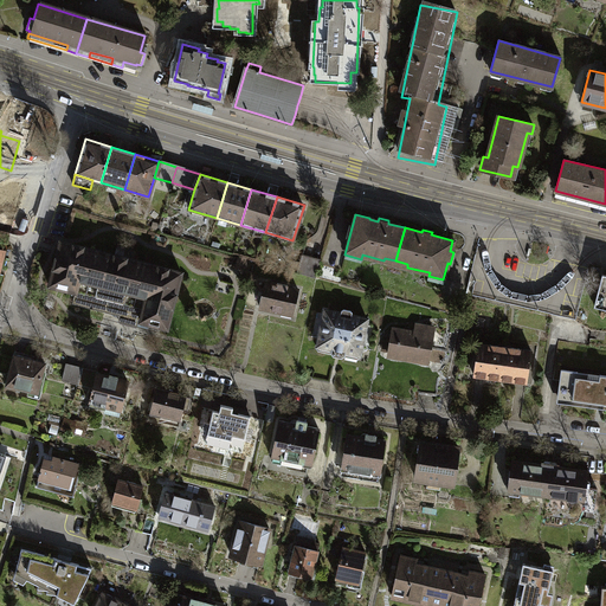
[(60,243),(50,287),(75,292),(71,305),(118,316),(116,323),(149,331),(150,324),(167,328),(181,272),(60,243)]
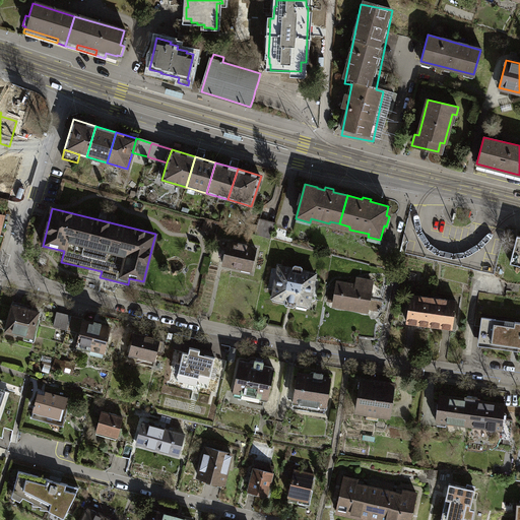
[(211,221),(205,219),(202,231),(207,232),(211,221)]
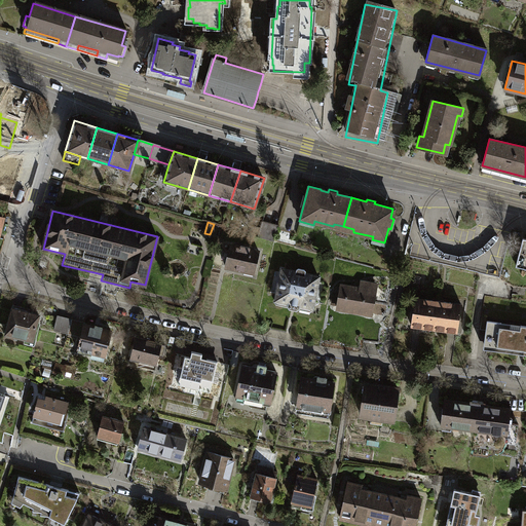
[(278,226),(262,222),(258,236),(274,241),(278,226)]
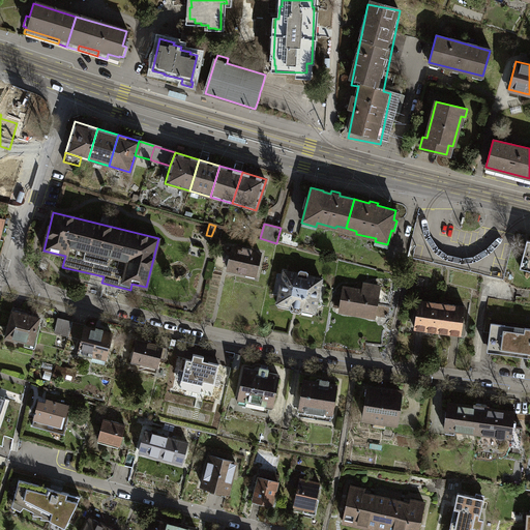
[(520,267),(529,269),(529,241),(526,240),(520,267)]
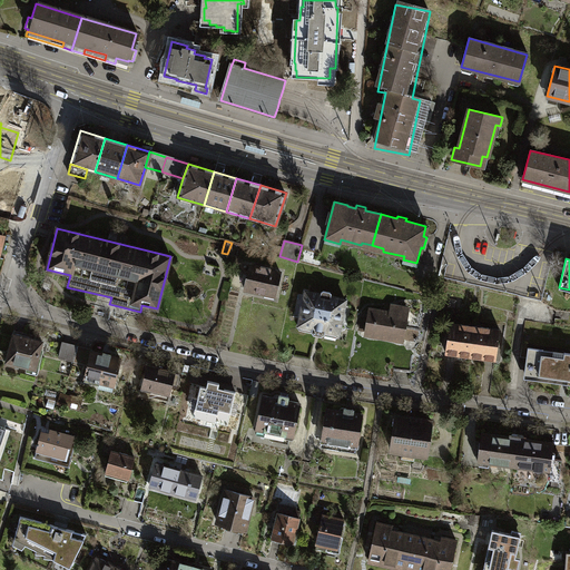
[(259,268),(248,265),(247,271),(244,269),(242,277),(246,278),(244,288),(265,294),(265,291),(276,293),(281,273),(269,271),(271,268),(261,266),(259,268)]
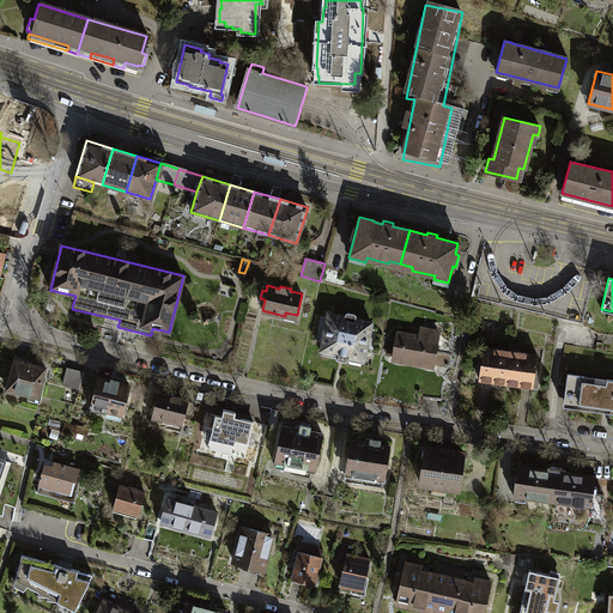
[(345,316),(328,313),(320,350),(337,353),(337,356),(338,358),(345,359),(347,358),(347,356),(363,359),(371,321),(356,317),(356,316),(353,314),(349,311),(345,314),(345,316)]
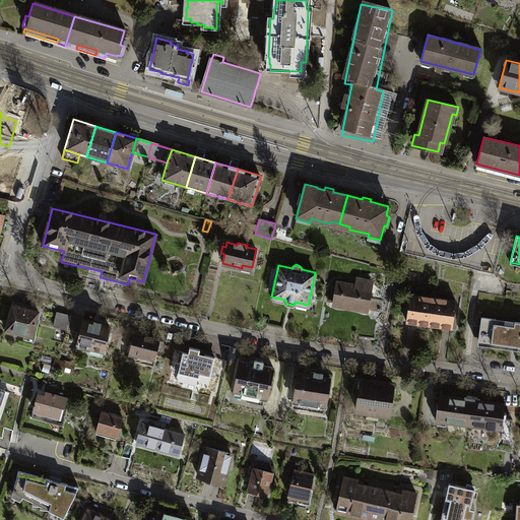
[(354,285),(337,282),(333,305),(367,310),(368,308),(377,310),(379,311),(381,309),(381,308),(381,301),(369,299),(372,282),(356,279),(354,285)]
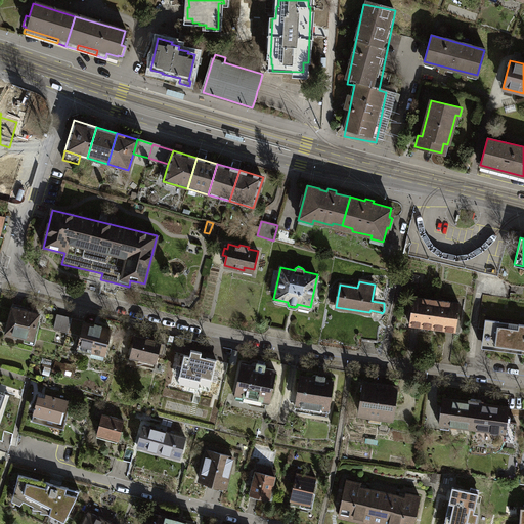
[(436,300),(412,297),(409,324),(418,325),(419,321),(433,323),(436,300)]
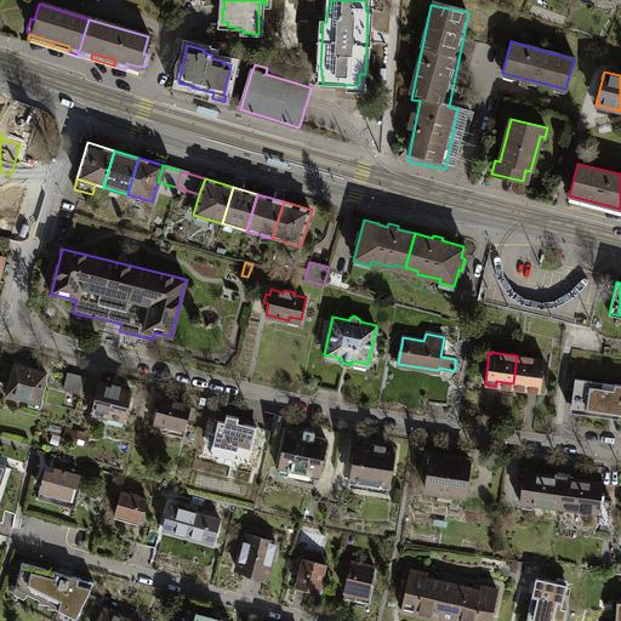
[(543,359),(517,355),(513,383),(529,386),(529,392),(539,393),(543,359)]
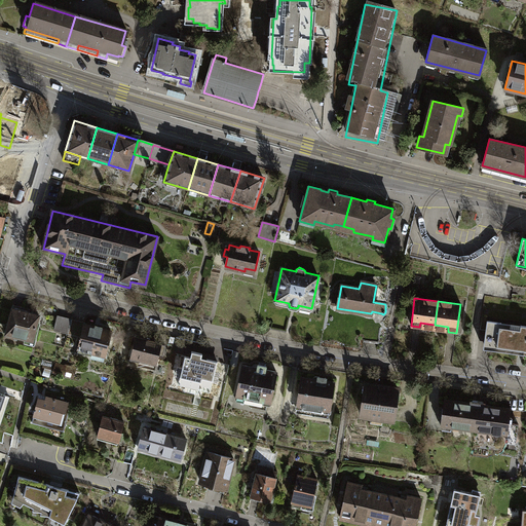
[(13,304),(5,334),(32,340),(39,314),(21,310),(21,306),(13,304)]
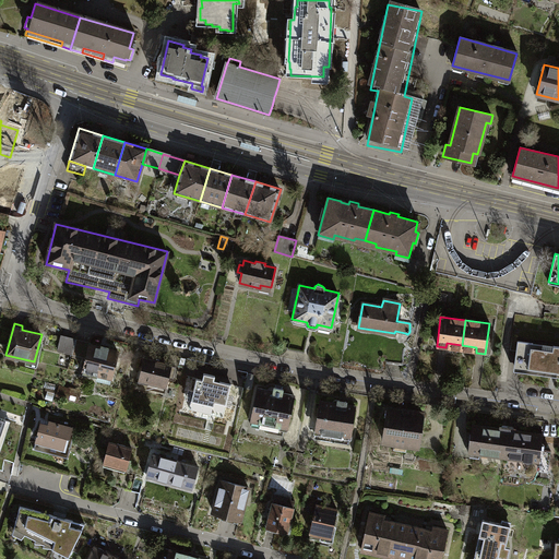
[(57,349),(72,354),(75,340),(61,335),(57,349)]
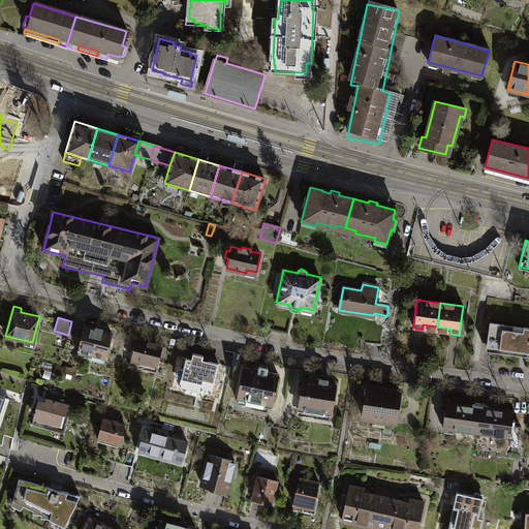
[(85,324),(71,321),(68,335),(82,338),(85,325),(85,324)]
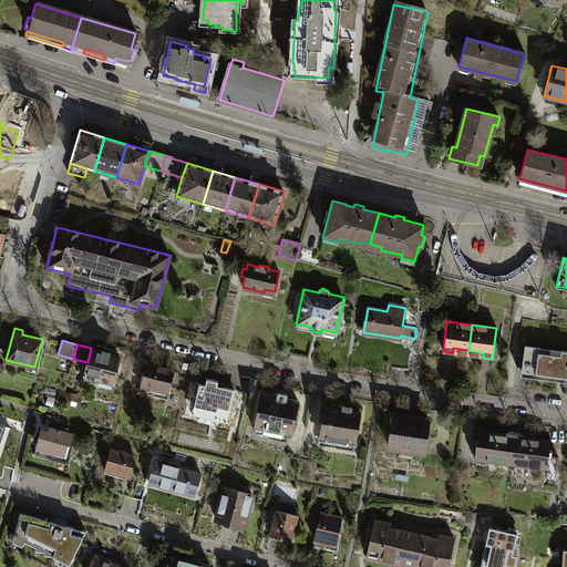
[(566,350),(560,350),(560,354),(540,351),(540,348),(525,346),(521,375),(566,382),(566,350)]
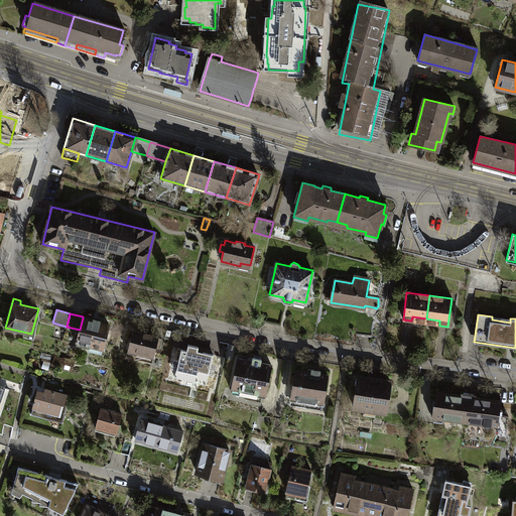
[(92,320),(83,317),(80,330),(76,344),(90,348),(91,345),(103,348),(109,325),(102,323),(102,320),(93,318),(92,320)]
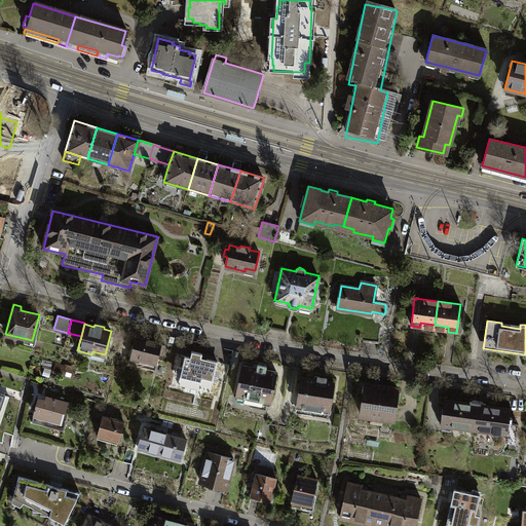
[(136,337),(130,357),(155,363),(158,353),(162,354),(165,345),(136,337)]
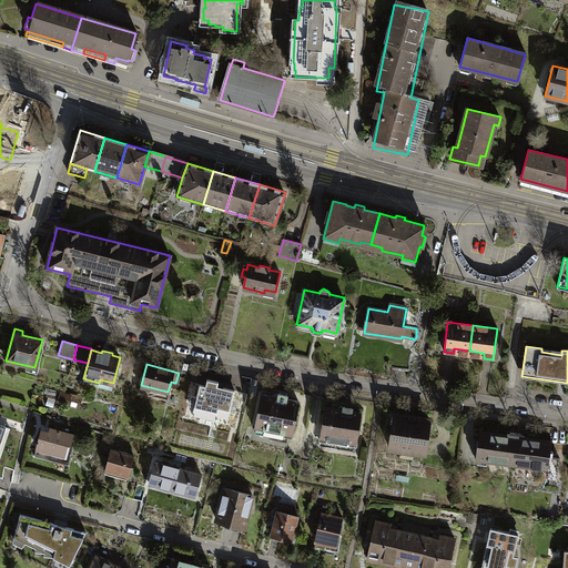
[(192,415),(227,423),(235,389),(217,386),(219,382),(208,378),(206,385),(200,383),(192,415)]
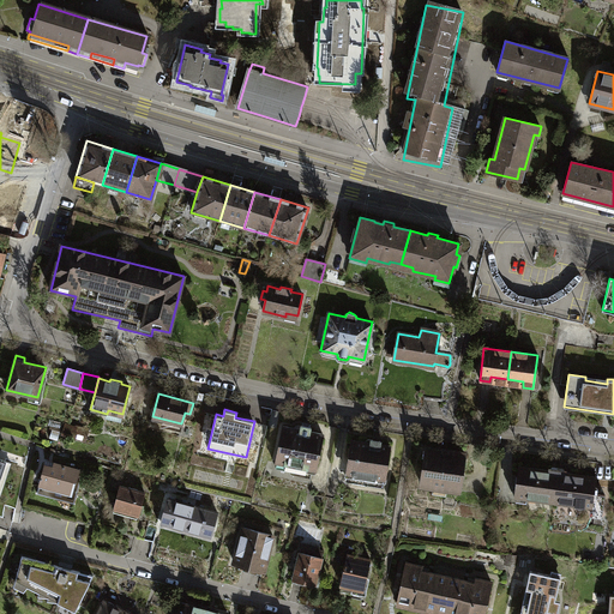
[(74,427),(64,423),(61,434),(72,437),(74,427)]
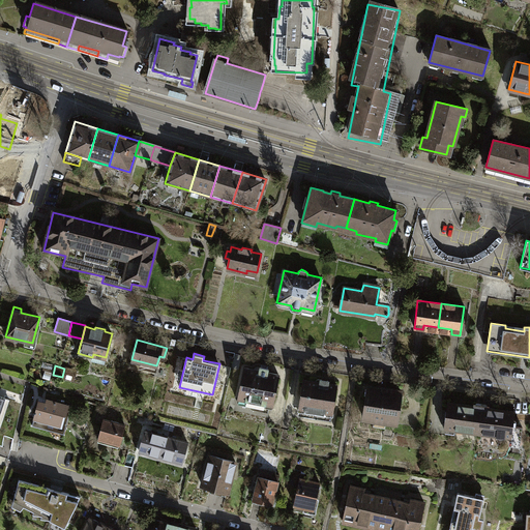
[(260,367),(259,371),(244,367),(238,402),(254,405),(253,410),(267,412),(269,405),(272,406),(277,375),(267,373),(268,369),(260,367)]
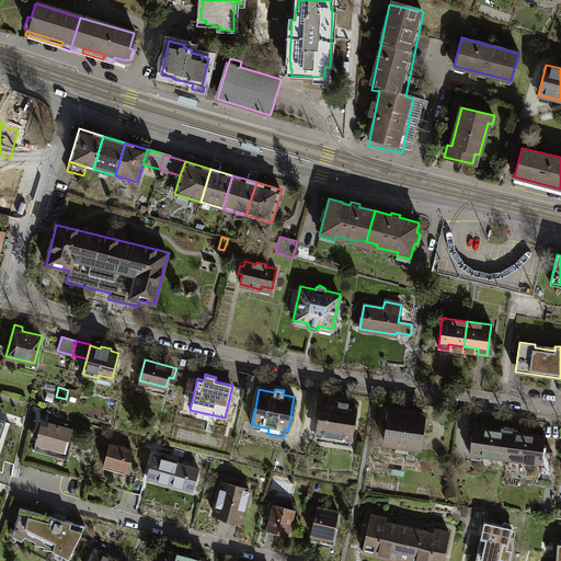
[(339,404),(321,402),(318,432),(319,432),(318,441),(336,443),(338,434),(352,435),(356,407),(347,405),(348,402),(340,401),(339,404)]
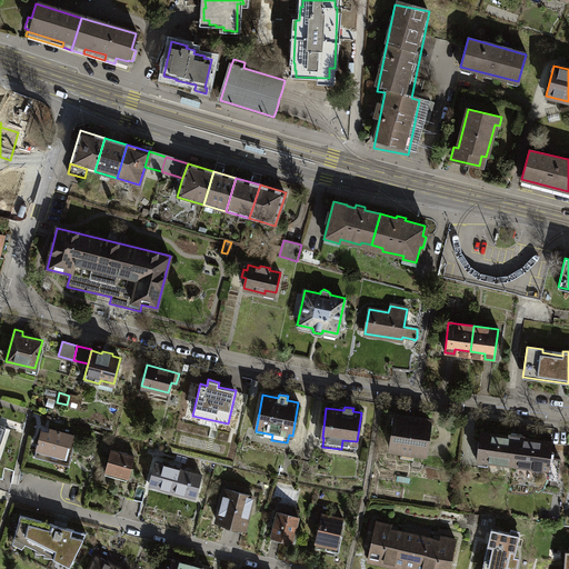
[(395,415),(390,448),(427,452),(431,419),(395,415)]
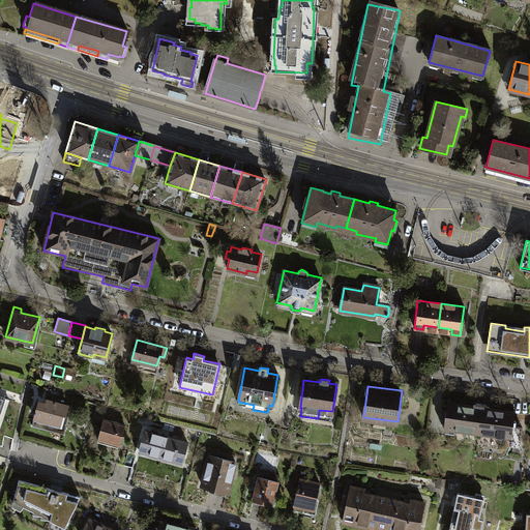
[(38,402),(34,417),(60,424),(62,415),(64,416),(67,406),(47,400),(46,404),(38,402)]
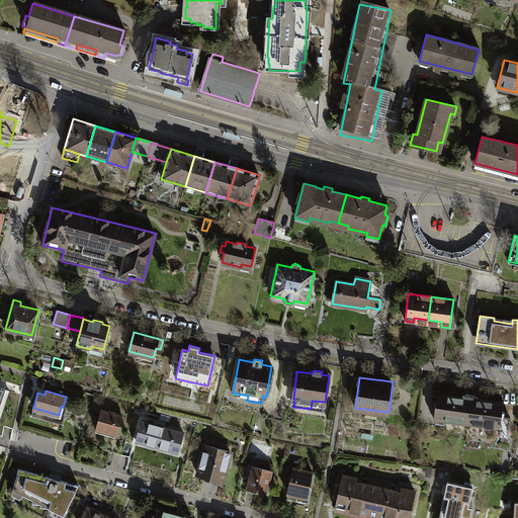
[(462,397),(438,393),(435,418),(467,422),(470,396),(462,395),(462,397)]
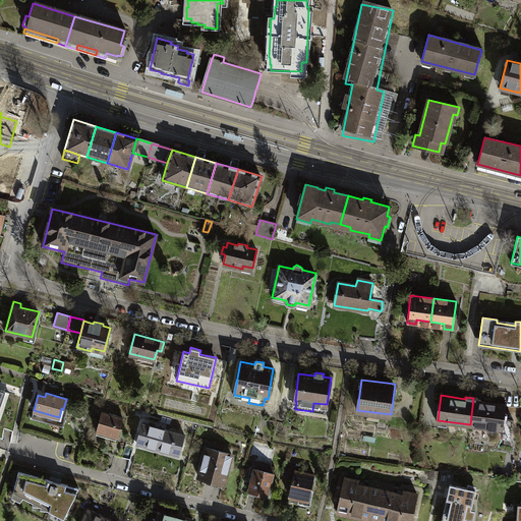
[(480,399),(473,398),(470,424),(503,429),(502,433),(511,435),(513,419),(504,418),(506,404),(480,401),(480,399)]
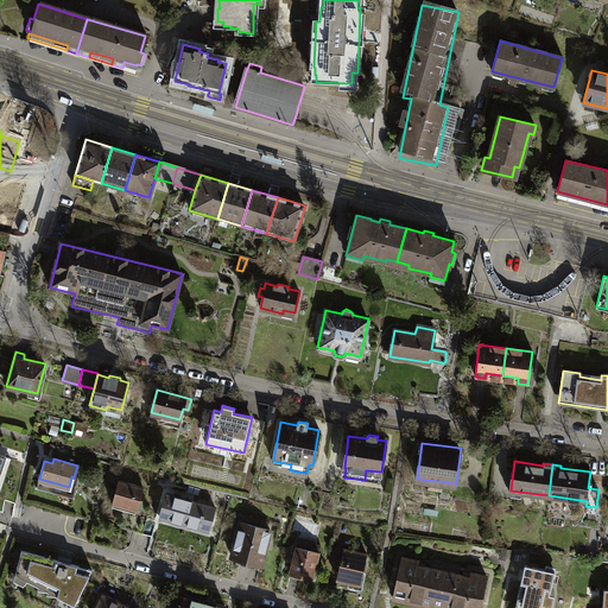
[(118,480),(112,504),(137,511),(143,487),(118,480)]
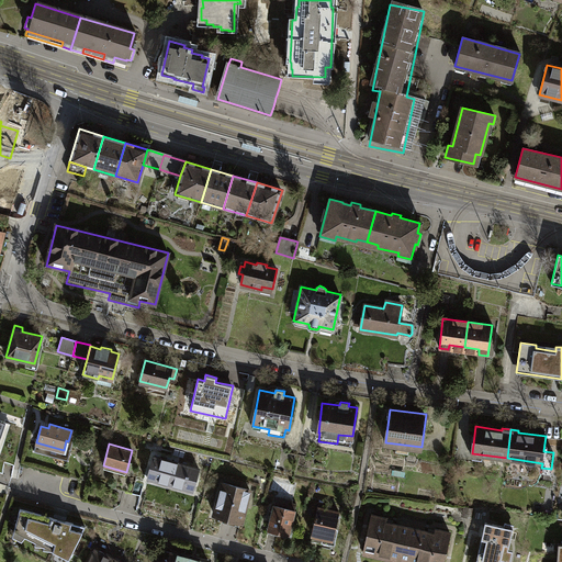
[(148,478),(170,483),(176,463),(154,457),(148,478)]
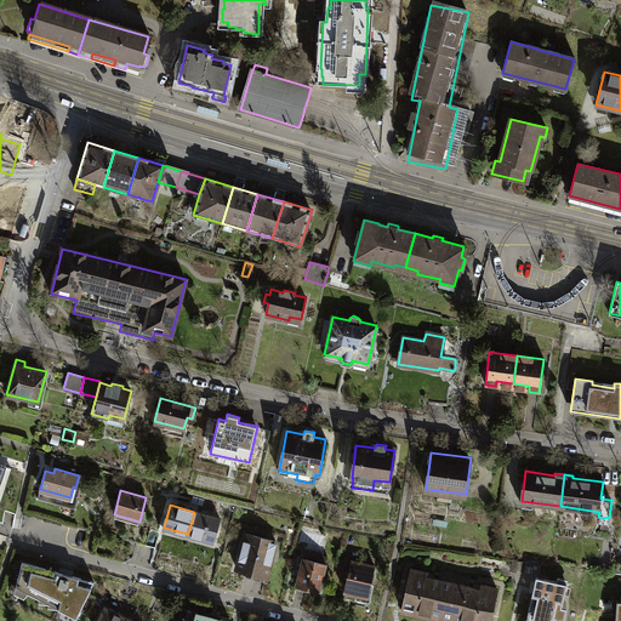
[(218,519),(194,512),(188,534),(212,541),(218,519)]
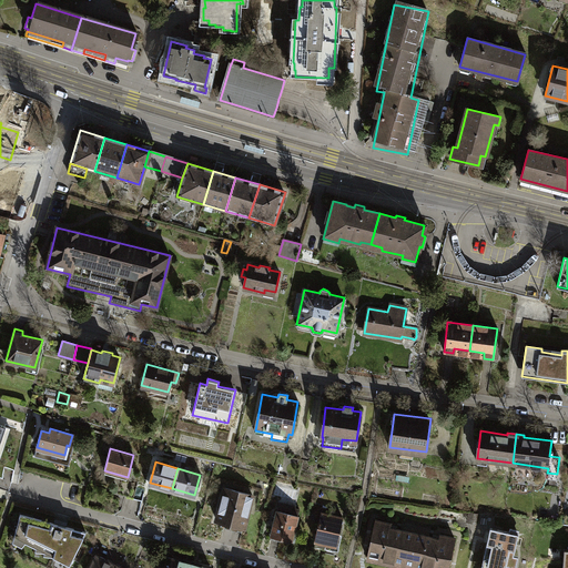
[(123,496),(133,498),(138,480),(131,479),(128,480),(123,496)]
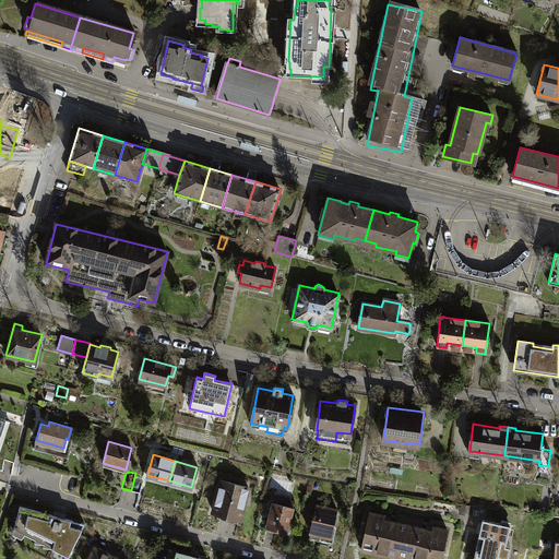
[(141,474),(135,473),(131,490),(139,492),(143,477),(141,474)]
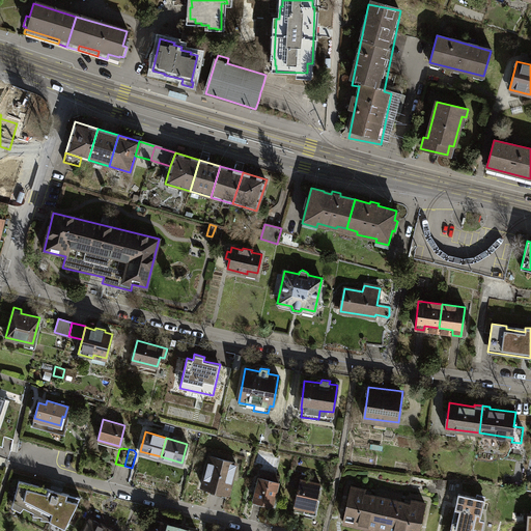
[(211,456),(202,486),(227,493),(235,463),(211,456)]
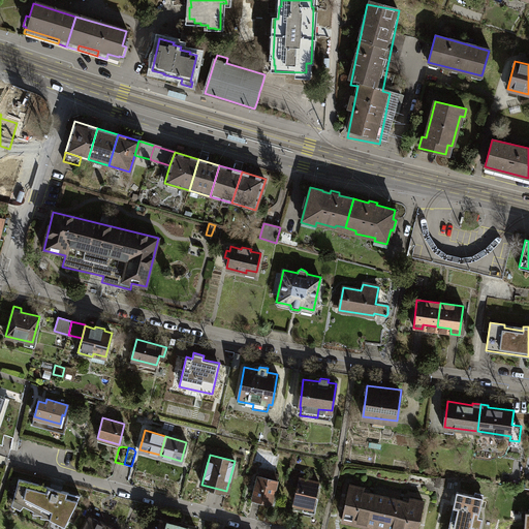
[(277,480),(258,474),(251,497),(274,504),(278,489),(275,488),(277,480)]
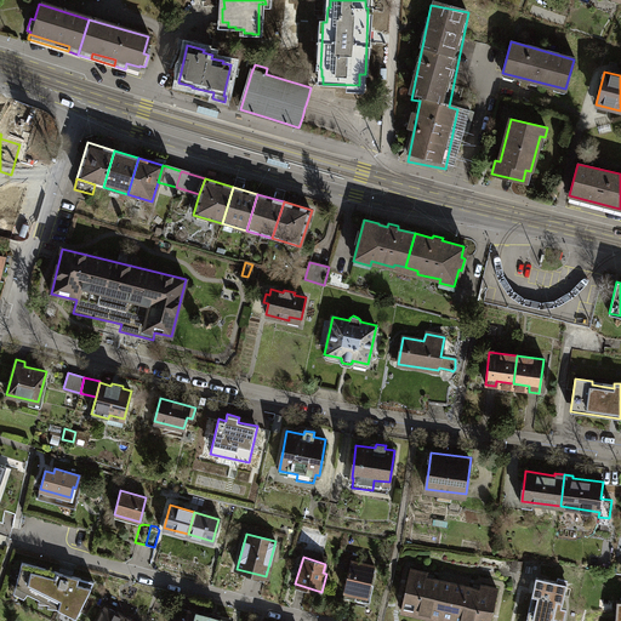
[(372,564),(351,560),(343,597),(365,602),(372,564)]
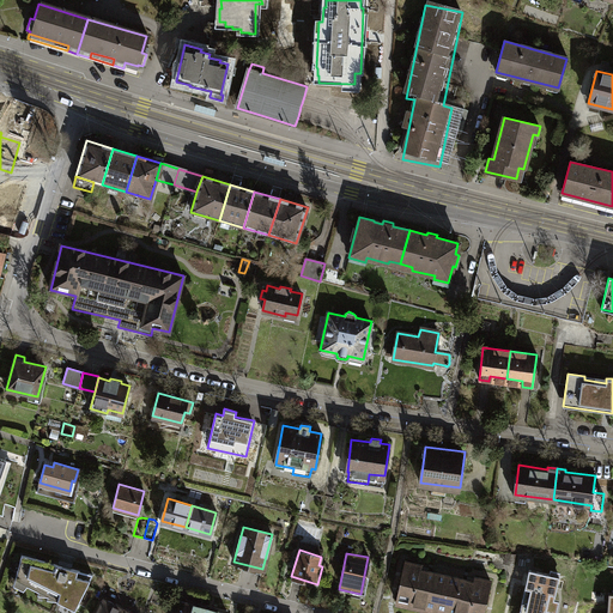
[(22,556),(13,586),(23,590),(25,584),(38,592),(37,595),(47,596),(47,600),(58,600),(74,610),(92,574),(22,556)]
